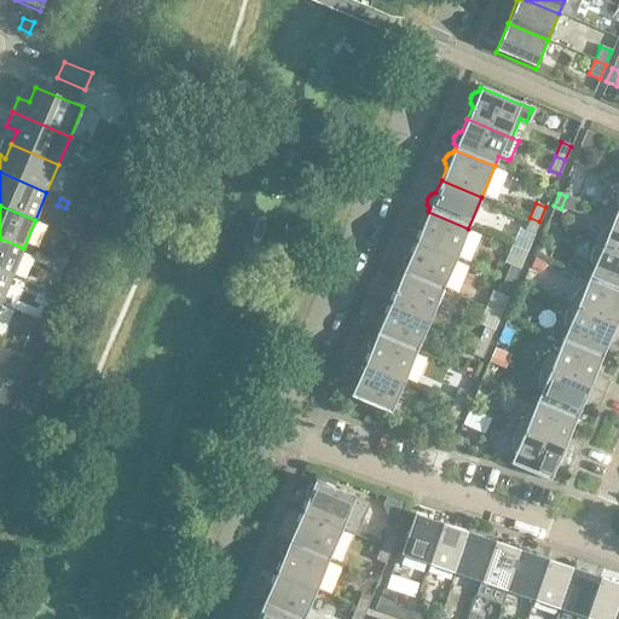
[(468,229),(428,212),(427,215),(422,217),(420,219),(418,223),(418,226),(420,230),(415,242),(455,259),(468,229)]
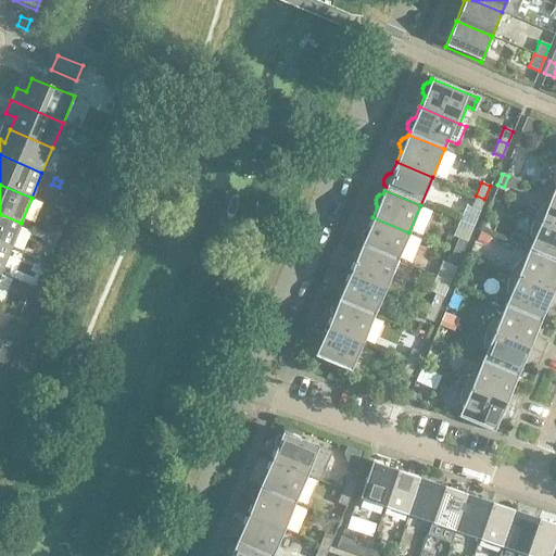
[(555,196),(552,194),(546,205),(544,204),(540,207),(535,212),(533,217),(532,219),(555,229),(555,196)]
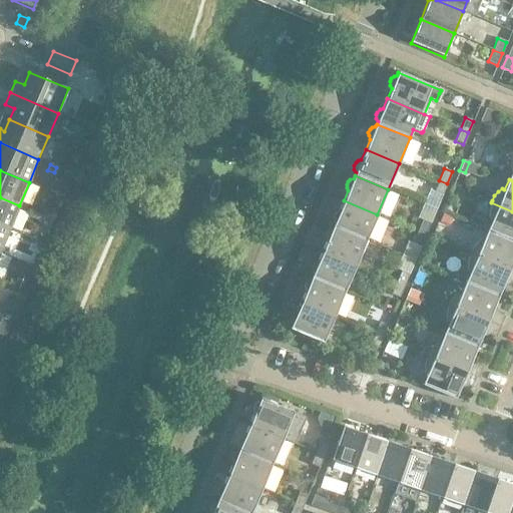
[(447,183),(439,180),(434,191),(442,195),(447,183)]
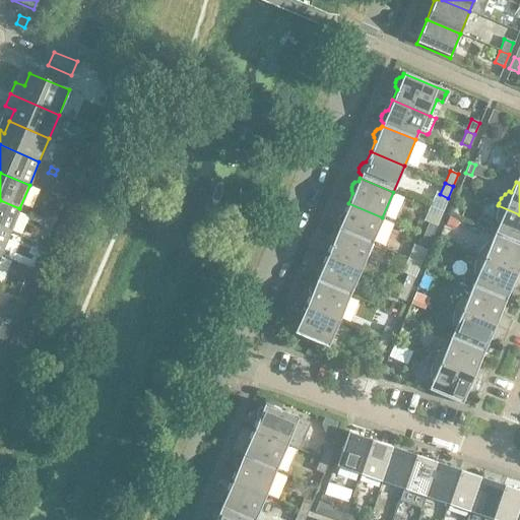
[(19,208),(0,200),(0,228),(9,233),(19,208)]
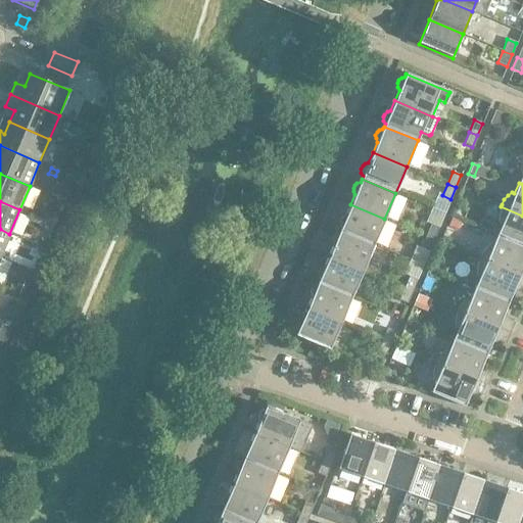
[(384,219),(350,204),(346,216),(342,217),(340,219),(339,222),(339,225),(340,228),(339,231),(373,245),(384,219)]
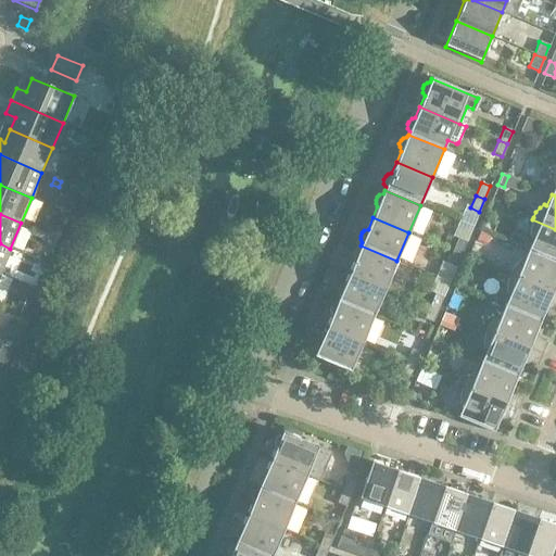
[(555,229),(532,219),(531,222),(530,227),(529,232),(530,238),(532,239),(528,250),(555,262),(555,229)]
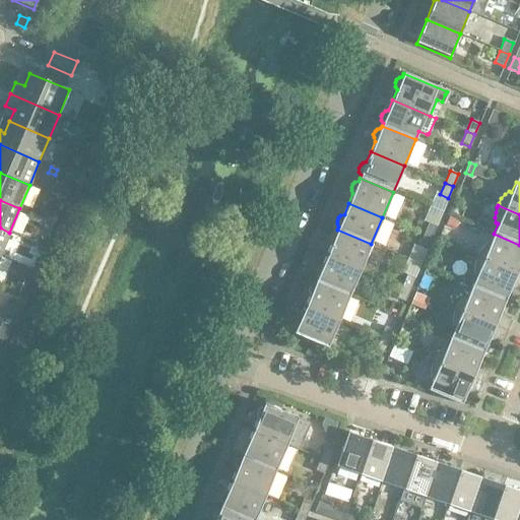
[(428,223),(423,235),(431,239),(436,226),(428,223)]
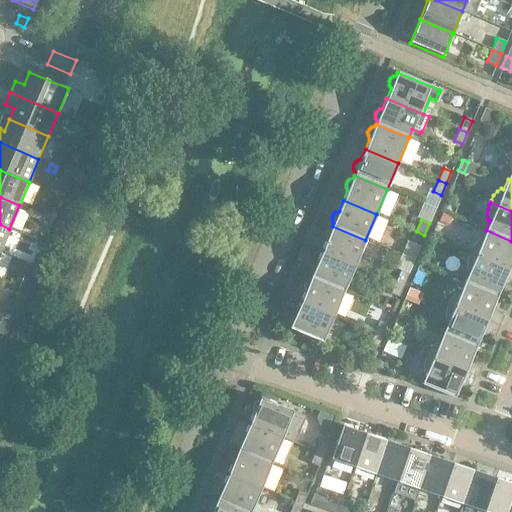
[(0,250),(9,229),(0,224),(0,250)]
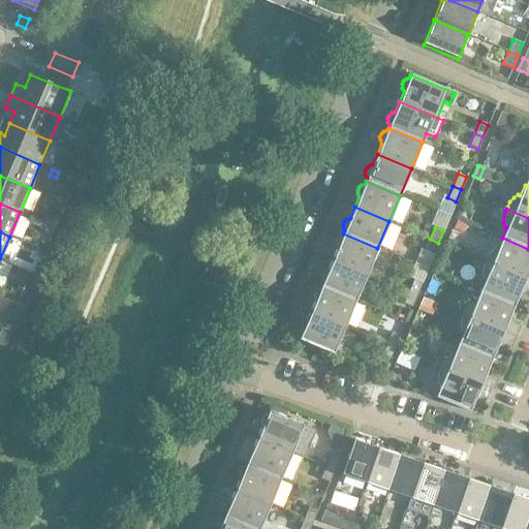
[(377,248),(343,234),(342,237),(339,237),(336,240),(335,243),(335,246),(337,249),(333,259),(367,274),(377,248)]
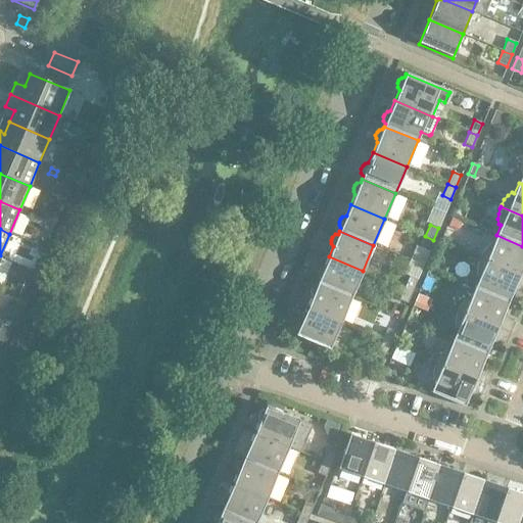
[(522,246),(496,235),(492,245),(489,244),(485,248),(482,252),(479,257),(479,256),(478,258),(522,277),(522,246)]
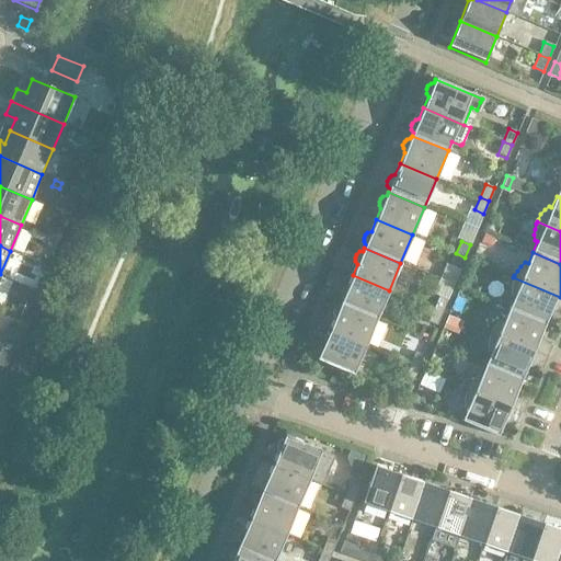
[(465,258),(456,253),(450,266),(459,270),(465,258)]
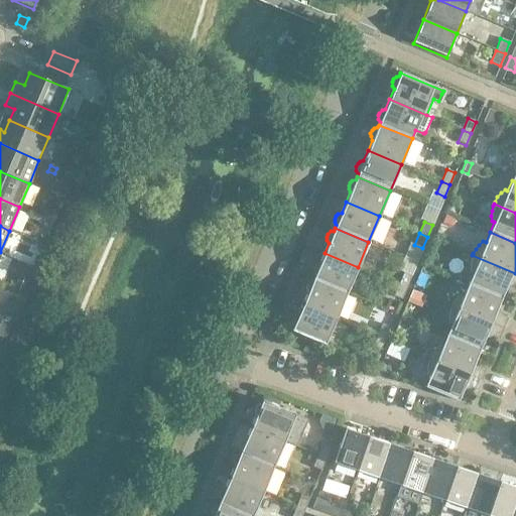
[(358,267),(325,253),(319,264),(316,265),(313,267),(312,270),(312,273),(314,276),(313,279),(347,293),(358,267)]
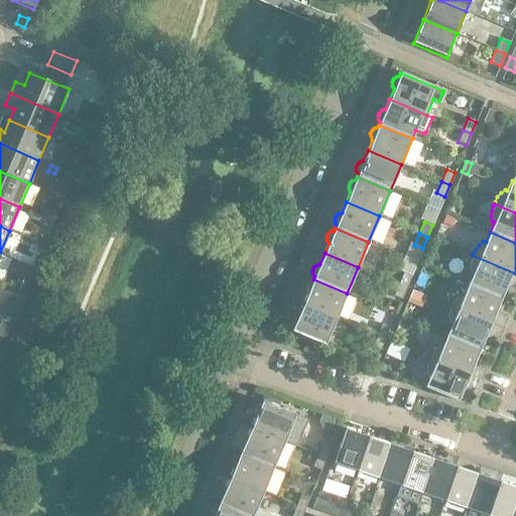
[(515,273),(472,255),(471,257),(472,257),(470,262),(470,267),(470,272),(473,273),(468,283),(501,298),(508,283),(515,286),(515,273)]
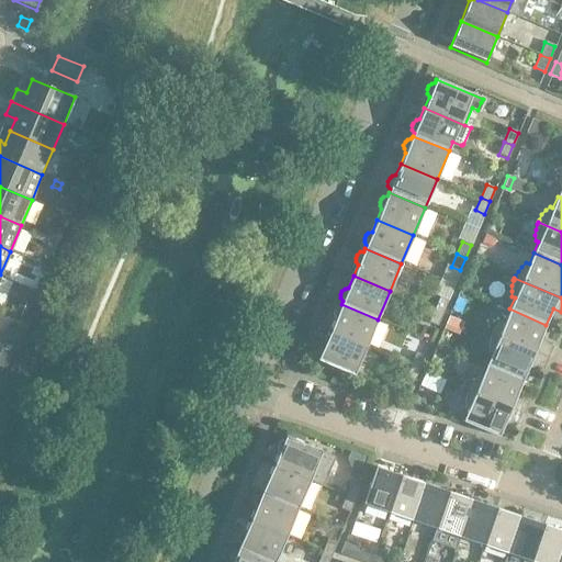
[(438,296),(434,310),(442,313),(448,301),(438,296)]
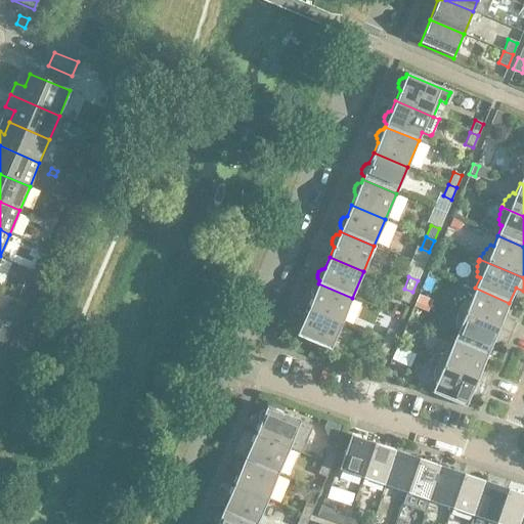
[(425,277),(420,291),(428,295),(434,281),(425,277)]
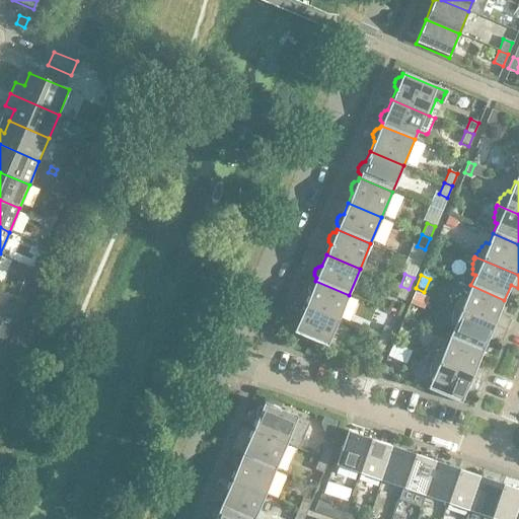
[(23,294),(28,281),(19,277),(13,290),(23,294)]
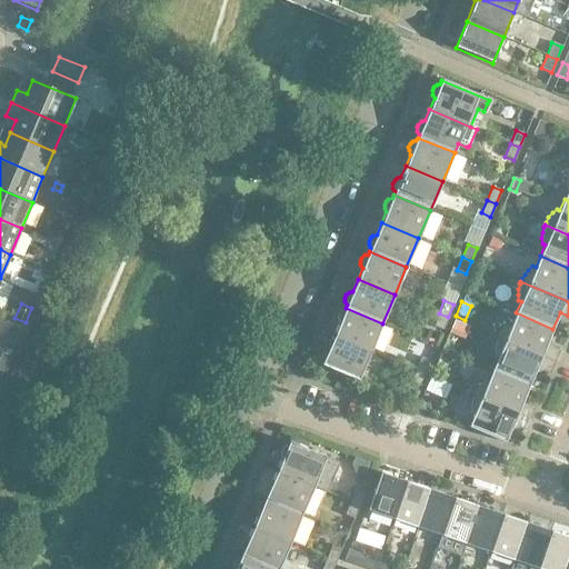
[(382,323),(346,308),(345,310),(340,311),(338,313),(337,317),(337,321),(338,325),(333,336),(370,351),(382,323)]
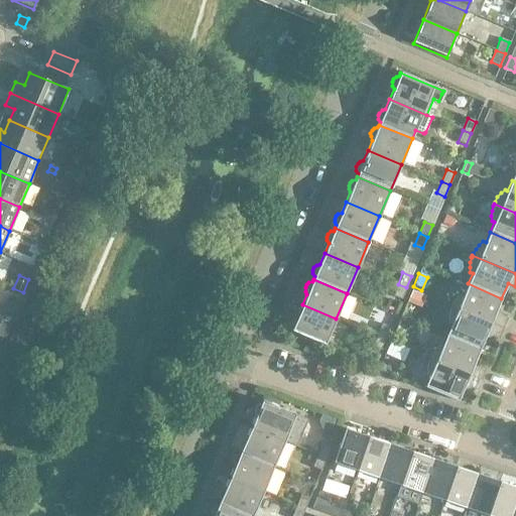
[(501,298),(468,283),(464,293),(462,292),(458,295),(454,300),(452,304),(450,306),(503,329),(507,317),(495,312),(501,298)]
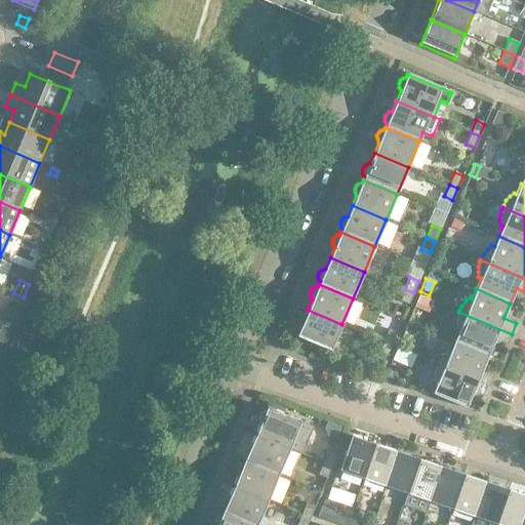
[(413,292),(405,289),(400,301),(408,305),(413,292)]
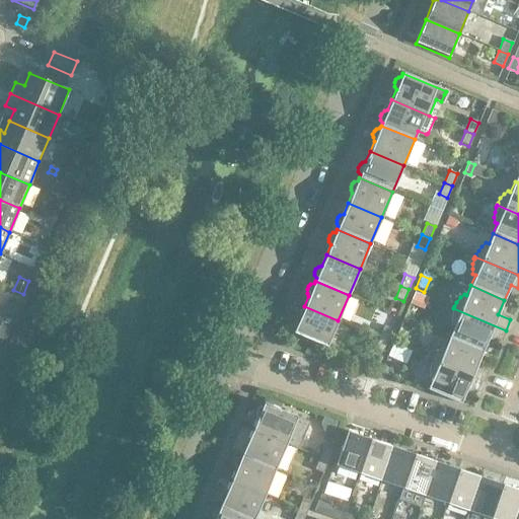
[(414,292),(411,300),(424,306),(427,298),(414,292)]
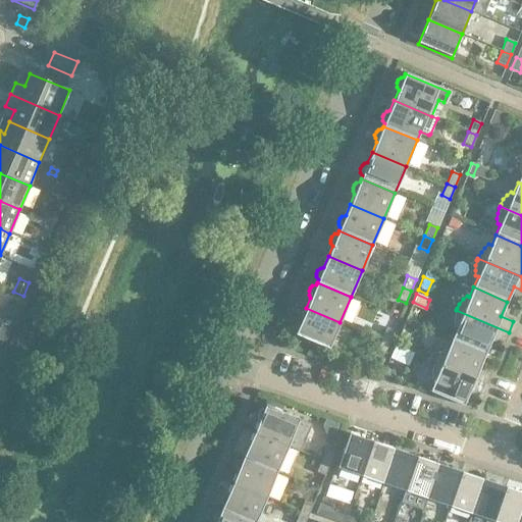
[(20,304),(6,298),(0,311),(0,313),(13,319),(20,304)]
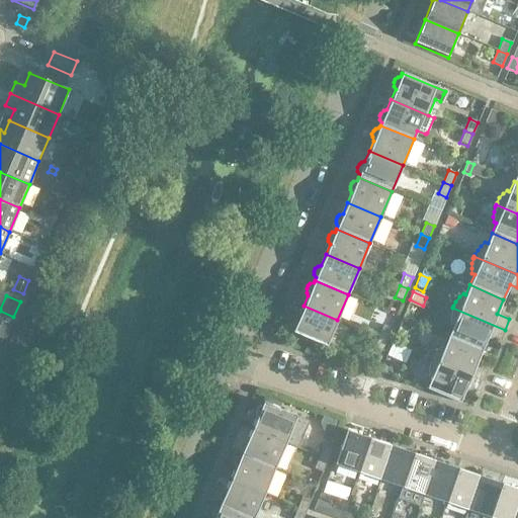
[(337,320),(304,306),(299,317),(295,318),(293,320),(292,323),(292,326),(293,329),(292,333),(326,347),(337,320)]
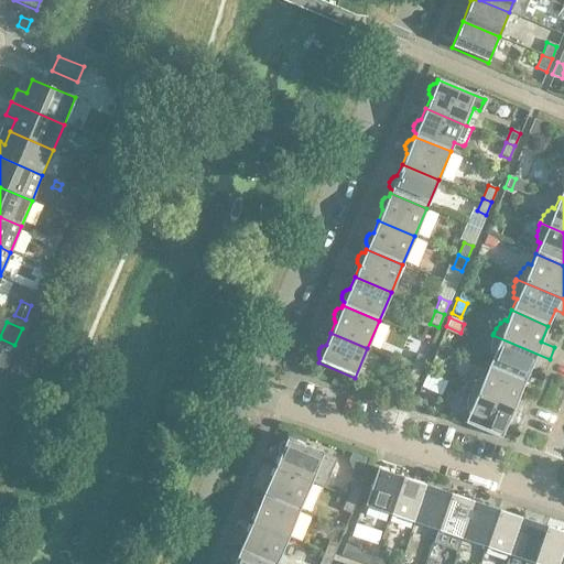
[(550,359),(492,335),(491,337),(490,343),(489,348),(490,354),(492,355),(488,366),(524,381),(531,366),(544,371),(550,359)]
